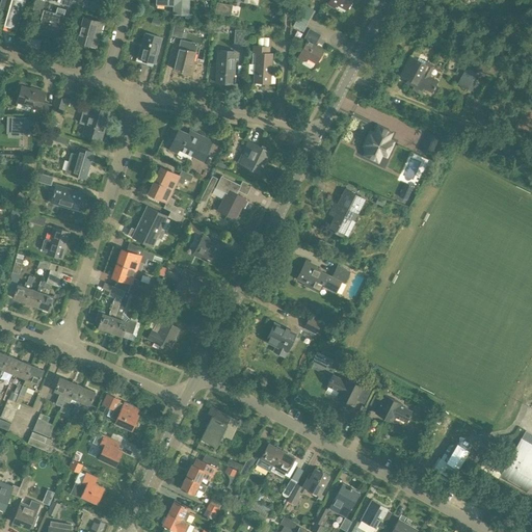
[(16,32),(25,0),(23,0),(0,0),(0,2),(0,7),(7,9),(2,28),(16,32)]
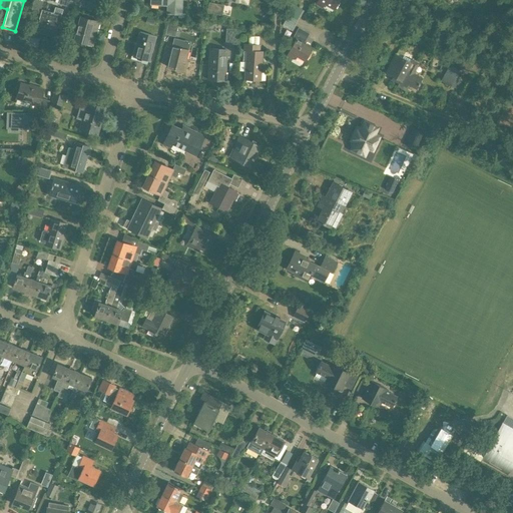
[(151,0),(151,3),(168,4),(168,13),(171,13),(171,12),(182,13),(182,8),(181,8),(181,0),(151,0)]
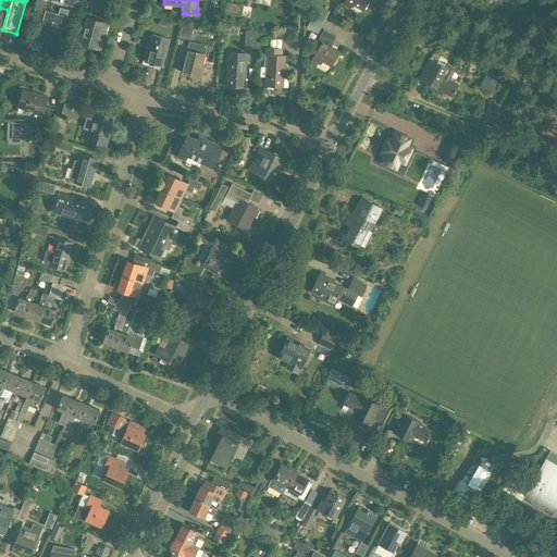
[(227,2),(225,14),(233,16),(235,4),(227,2)]
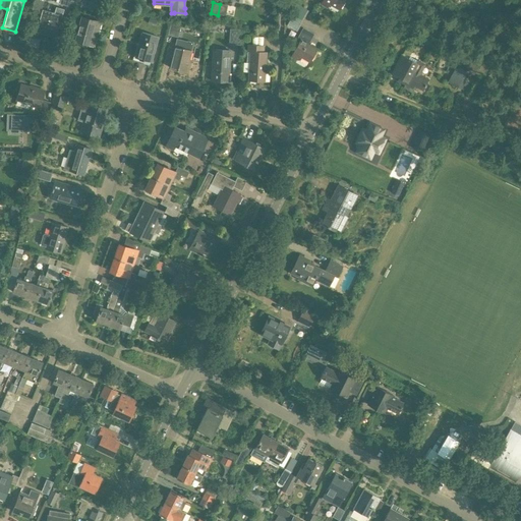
[(296,31),(308,10),(297,4),(291,13),(293,14),(287,25),(296,31)]
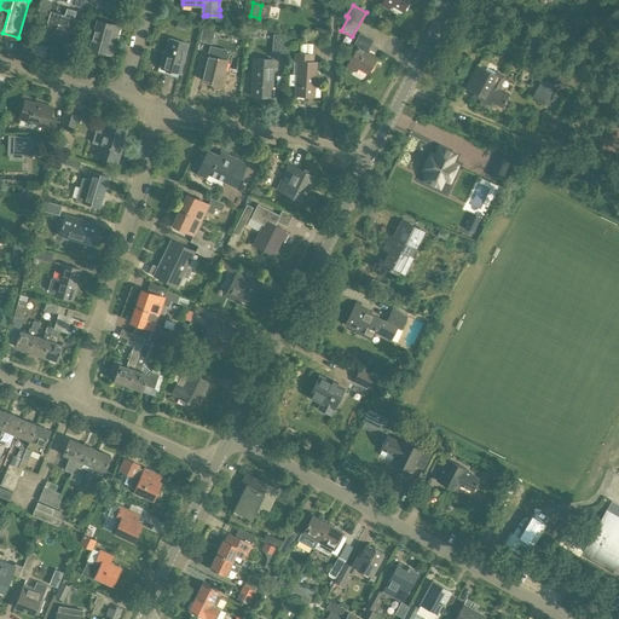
[(48,9),(40,6),(38,13),(47,16),(48,9)]
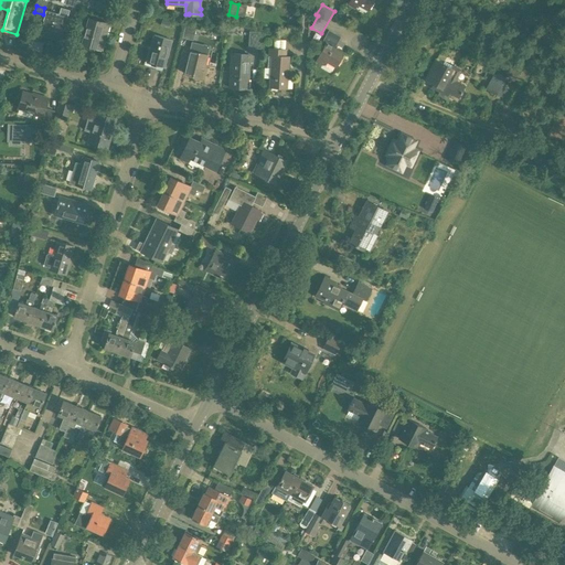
[(46,11),(41,32),(61,38),(63,31),(67,32),(70,27),(64,24),(66,19),(67,19),(70,11),(61,8),(60,14),(46,11)]
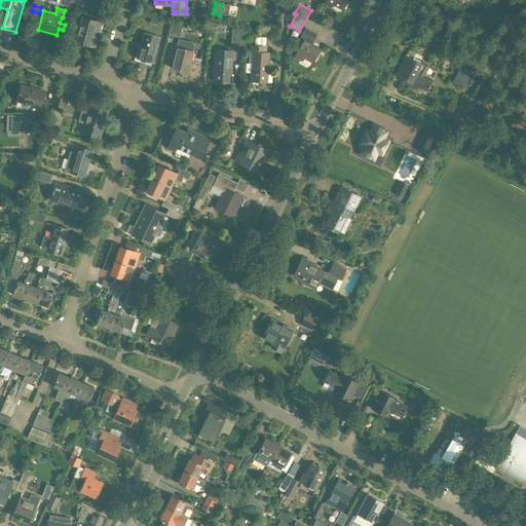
[(82,16),(76,40),(88,44),(96,45),(102,22),(83,16),(82,16)]
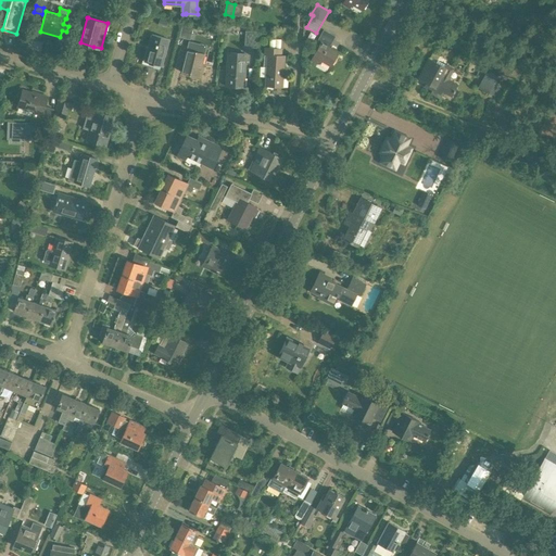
[(182,25),(179,37),(189,40),(192,28),(182,25)]
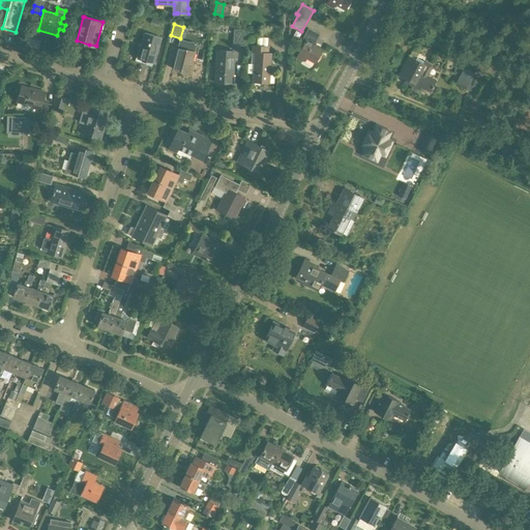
[(316,39),(319,34),(308,28),(302,39),(305,40),(296,56),(303,59),(305,56),(315,61),(322,49),(312,42),(314,38),(316,39)]
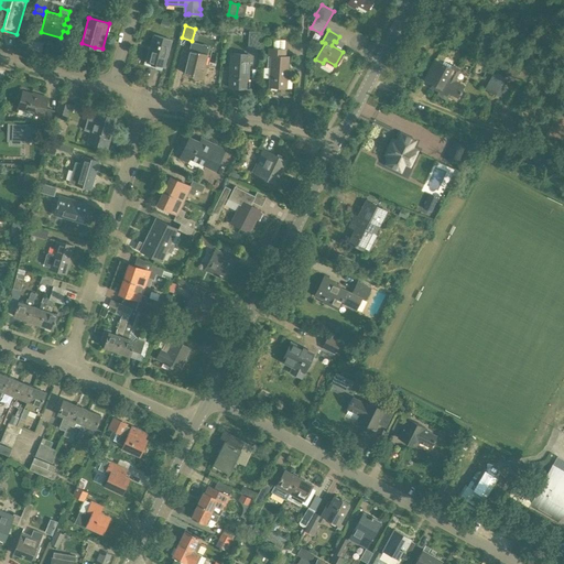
[(260,49),(261,32),(249,31),(248,47),(260,49)]
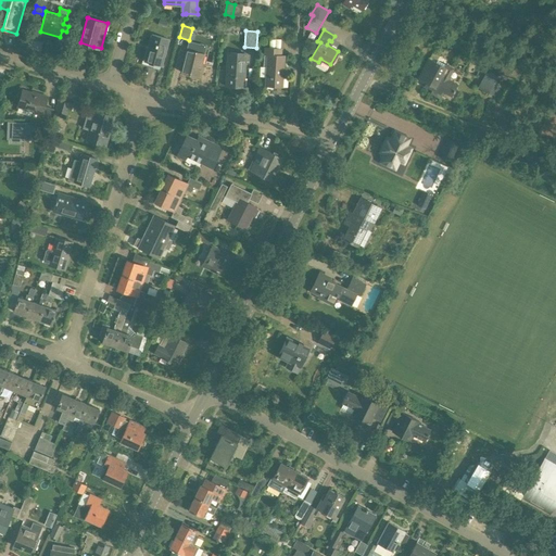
[(162,65),(169,39),(152,34),(144,61),(162,65)]
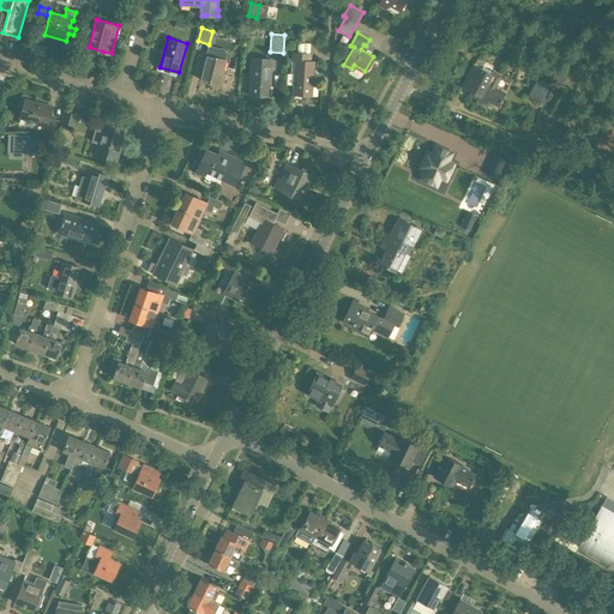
[(313,85),(314,61),(311,60),(312,53),(293,52),(293,60),(296,60),(294,95),(308,96),(309,85),(313,85)]
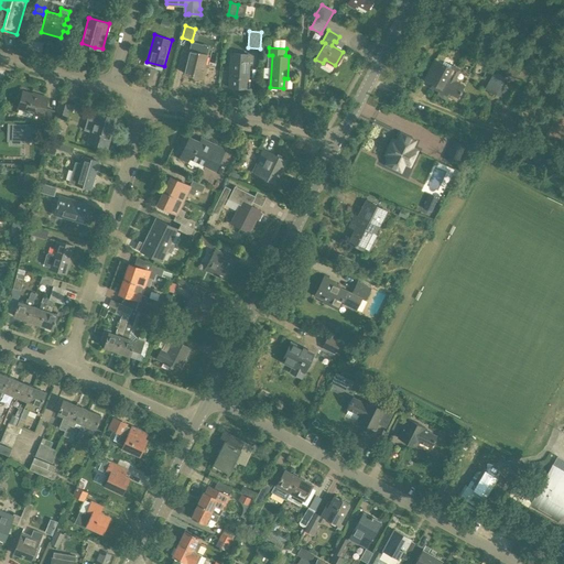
[(202,76),(207,54),(191,50),(184,72),(202,76)]
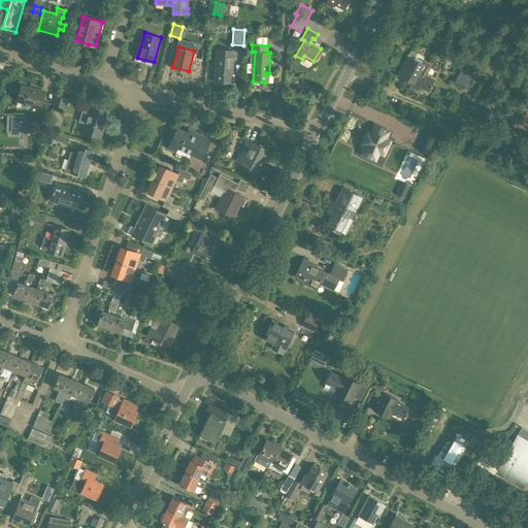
[(231,83),(233,51),(217,50),(215,81),(231,83)]
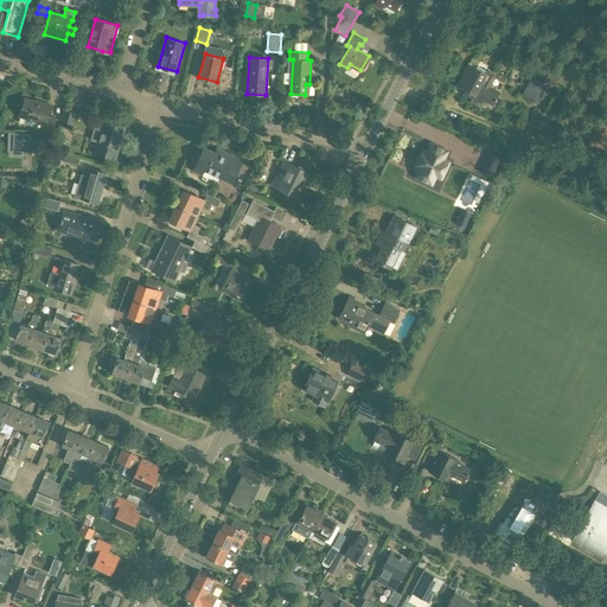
[(475,68),(467,64),(457,85),(474,95),(471,101),(479,107),(484,100),(492,104),(498,93),(487,87),(493,75),(477,66),(475,68)]
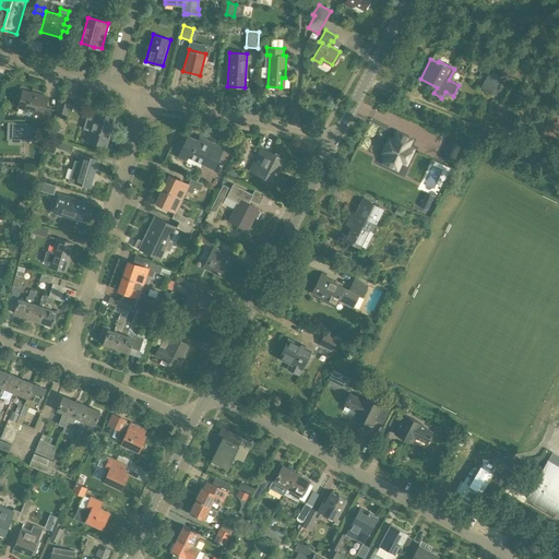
[(509,81),(514,71),(506,66),(500,75),(489,71),(480,87),(492,94),(492,93),(501,97),(506,88),(507,88),(510,82),(509,81)]
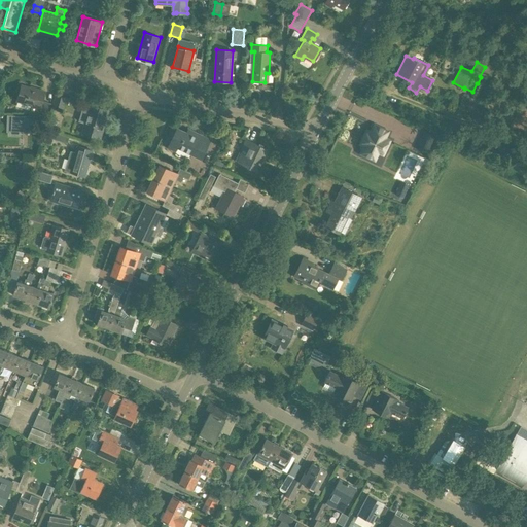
[(35,90),(22,85),(18,101),(37,107),(35,114),(48,114),(51,103),(42,100),(45,92),(36,89),(35,90)]
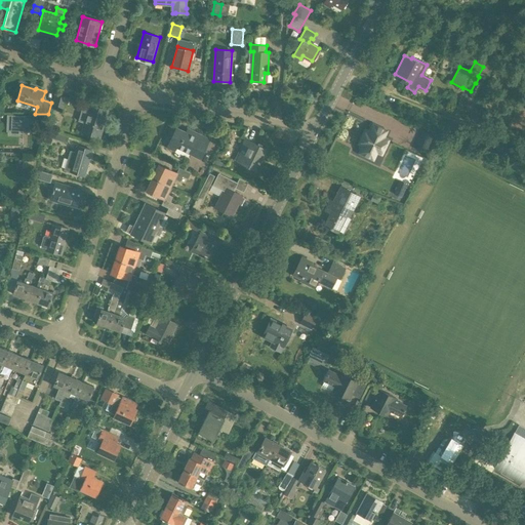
[(62,109),(66,97),(56,94),(52,106),(62,109)]
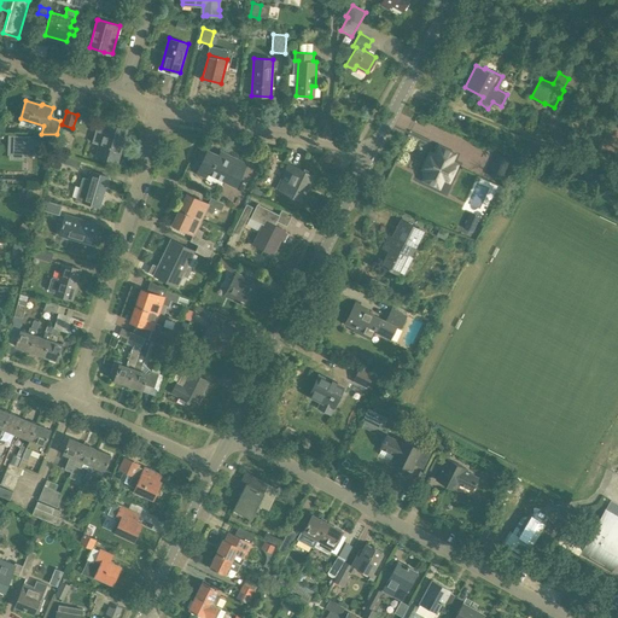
[(549,118),(543,128),(547,130),(553,121),(549,118)]
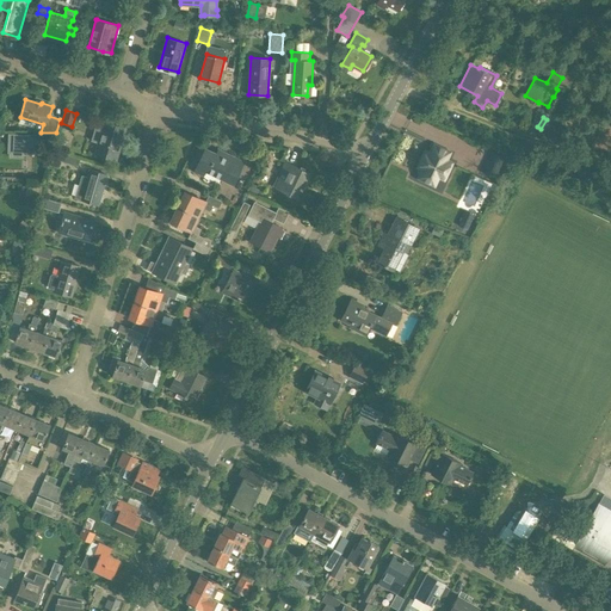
[(125,128),(105,121),(104,123),(98,122),(92,141),(99,142),(96,154),(116,160),(125,128)]
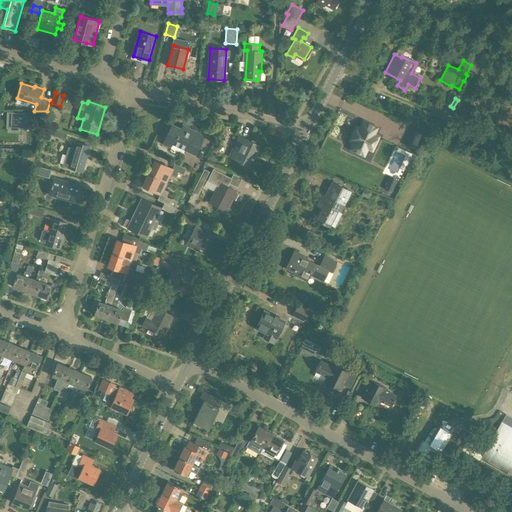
[(8,112),(7,124),(25,125),(25,128),(35,128),(38,114),(22,113),(8,112)]
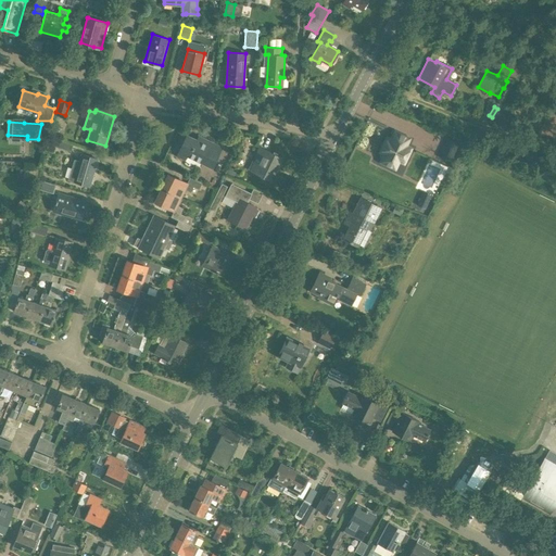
[(393,159),(403,163),(411,149),(405,146),(409,138),(394,131),(391,139),(387,137),(380,152),(383,153),(382,158),(383,159),(381,162),(390,166),(393,159)]
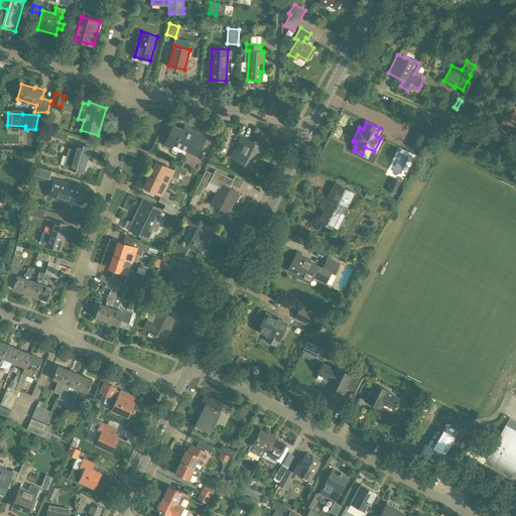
[(182,130),(173,125),(164,144),(172,148),(173,144),(197,155),(206,137),(184,126),(182,130)]
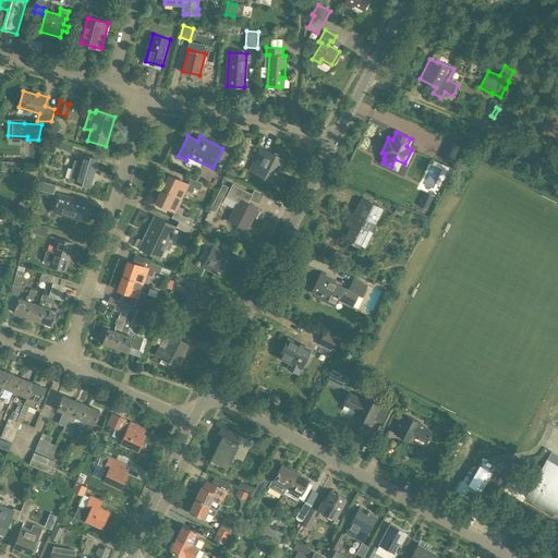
[(71,152),(73,146),(49,138),(47,145),(71,152)]
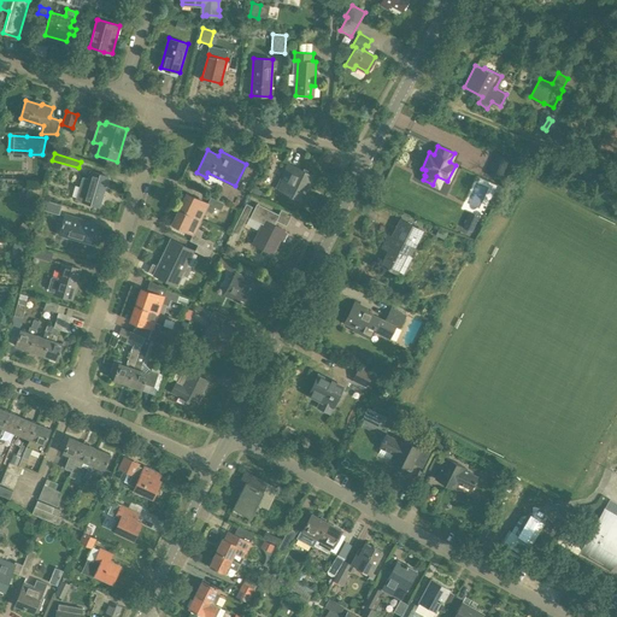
[(500,181),(509,159),(497,154),(488,175),(500,181)]
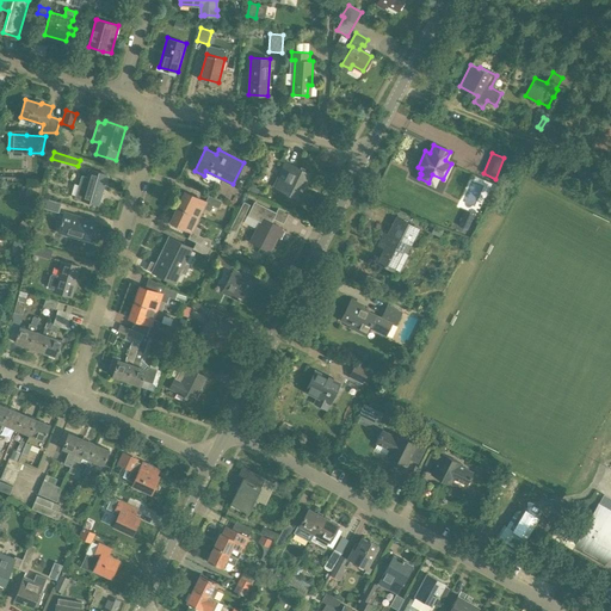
[(296,197),(309,173),(285,161),(272,185),(296,197)]
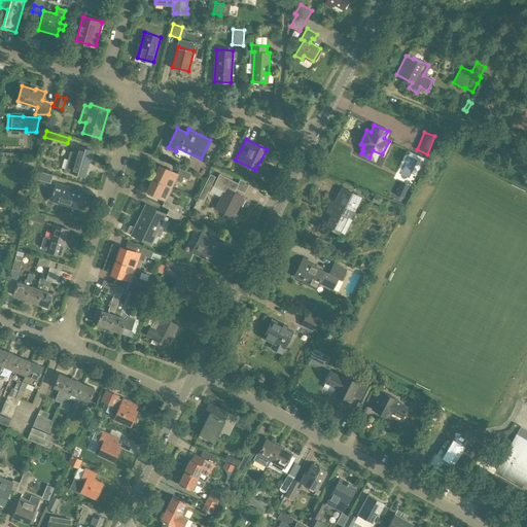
[(75,152),(70,151),(65,171),(84,177),(93,150),(77,146),(75,152)]
